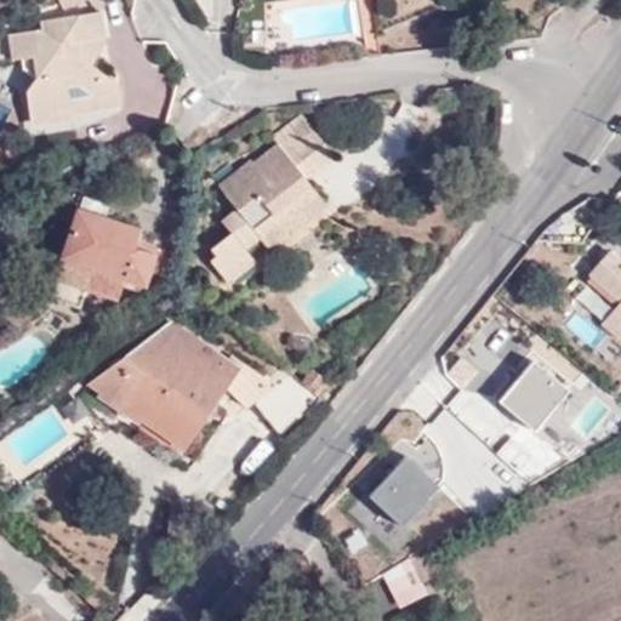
[(84,0),(83,0),(51,0),(56,11),(84,0)]
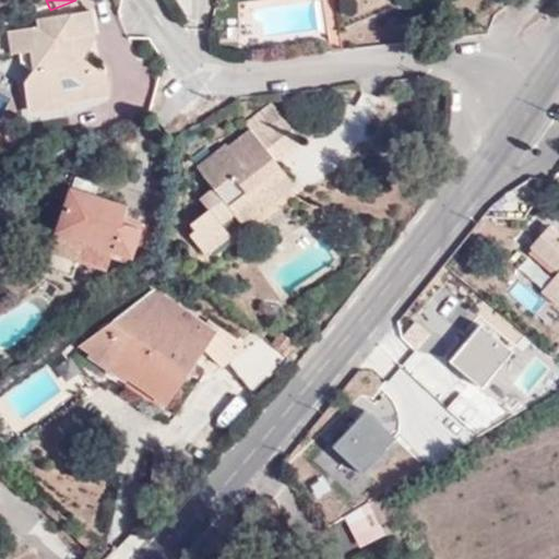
[(74,0),(75,0),(81,10),(93,0),(74,0)]
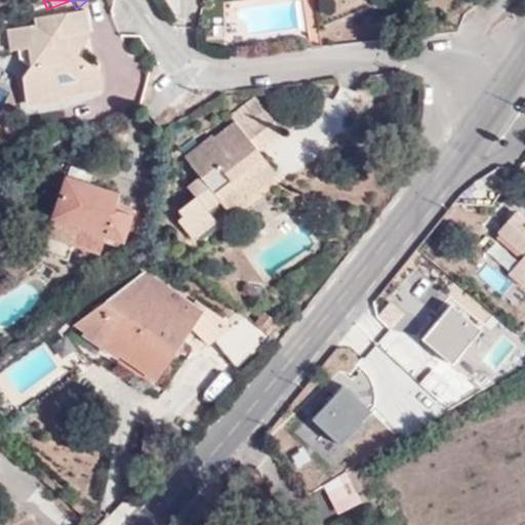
[(17,79),(21,97),(33,106),(41,93),(54,92),(56,97),(77,94),(79,87),(96,84),(94,72),(72,56),(62,50),(58,37),(83,35),(79,12),(28,21),(29,27),(2,31),(5,52),(14,51),(15,59),(26,68),(17,79)]
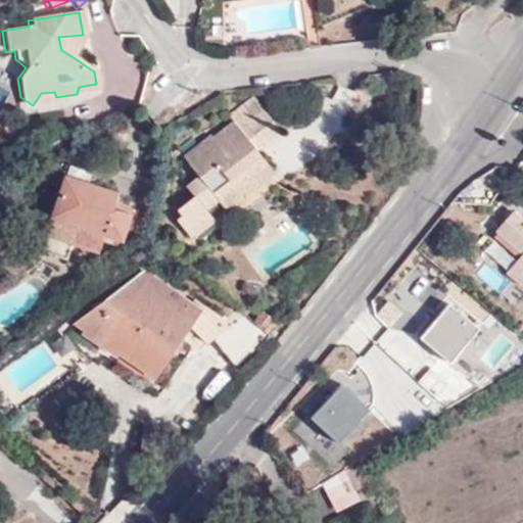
[(72,56),(83,35),(58,37),(61,50),(72,56)]
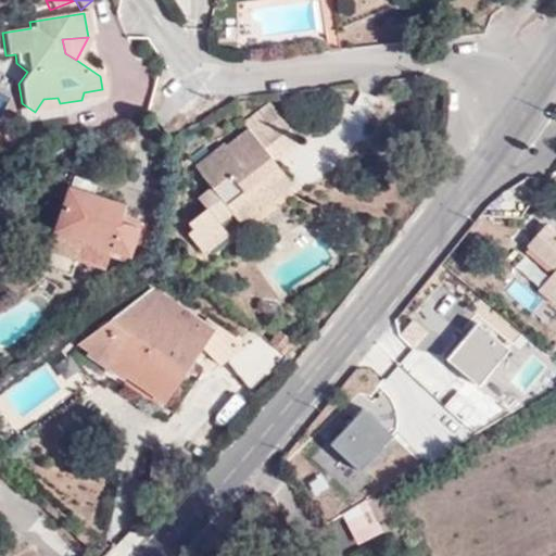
[(102,97),(102,89),(84,92),(81,100),(102,97)]
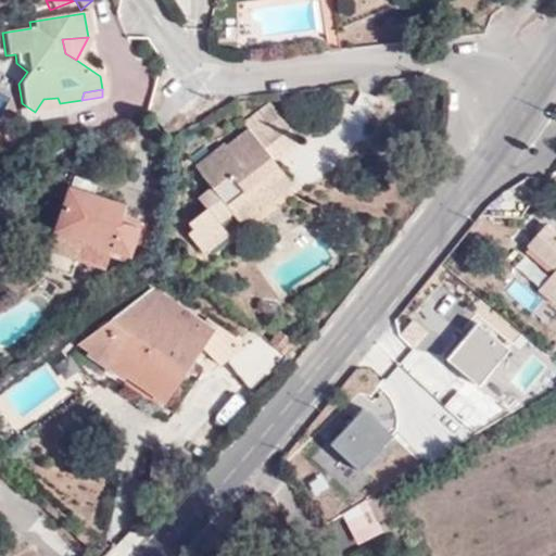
[(43,99),(35,112),(40,112),(61,109),(60,103),(58,98),(43,99)]
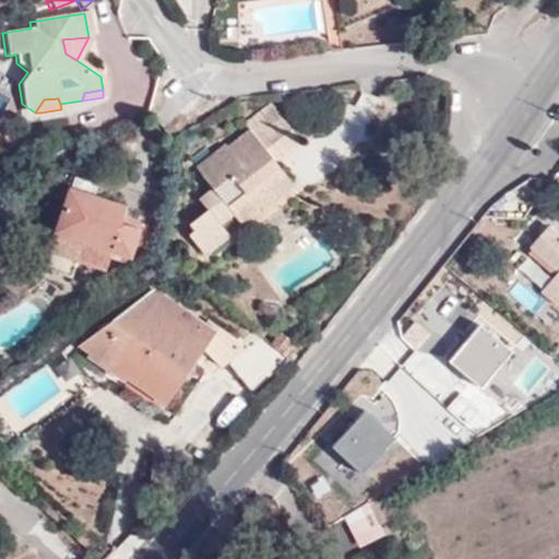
[(244,121),(248,127),(270,158),(297,137),(270,100),(244,121)]
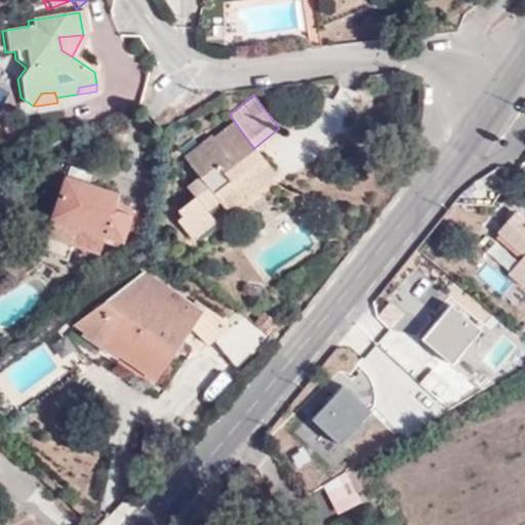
[(33,106),(21,97),(23,108),(33,106)]
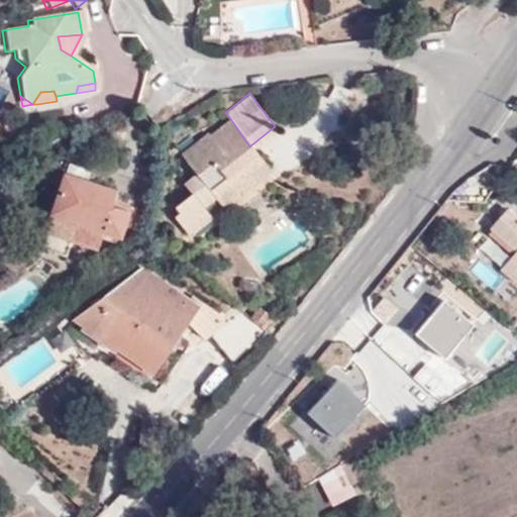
[(203,208),(213,198),(222,207),(269,169),(249,146),(229,117),(180,154),(193,172),(181,181),(190,193),(174,206),(178,213),(172,216),(188,235),(210,216),(203,208)]
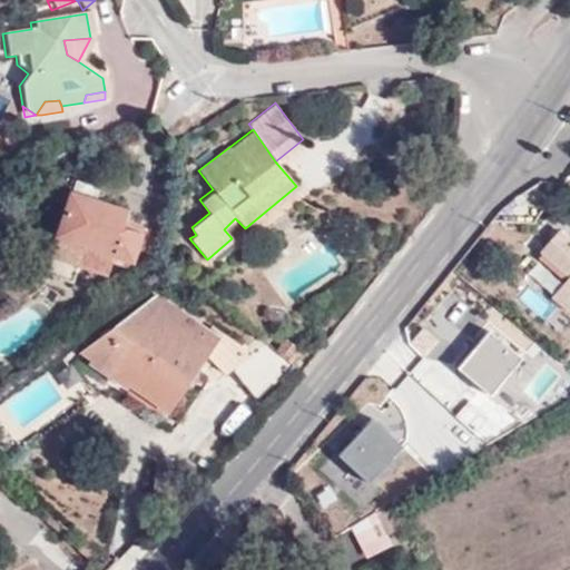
[(42,271),(70,278),(76,264),(106,272),(111,255),(131,261),(135,253),(146,255),(151,235),(123,226),(126,213),(94,204),(99,186),(72,178),(42,271)]
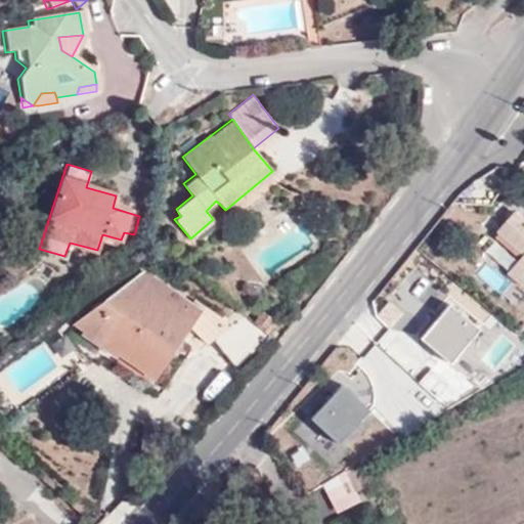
[(523,223),(514,214),(498,233),(523,254),(523,256),(521,259),(523,261),(523,223)]
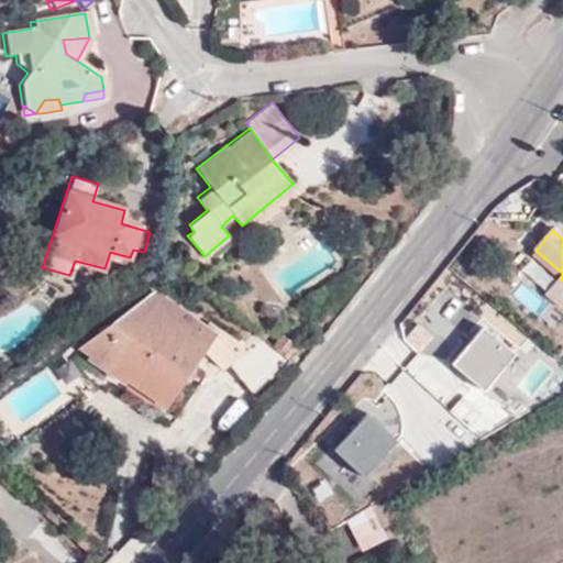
[(562,280),(560,278),(545,296),(562,310),(562,280)]
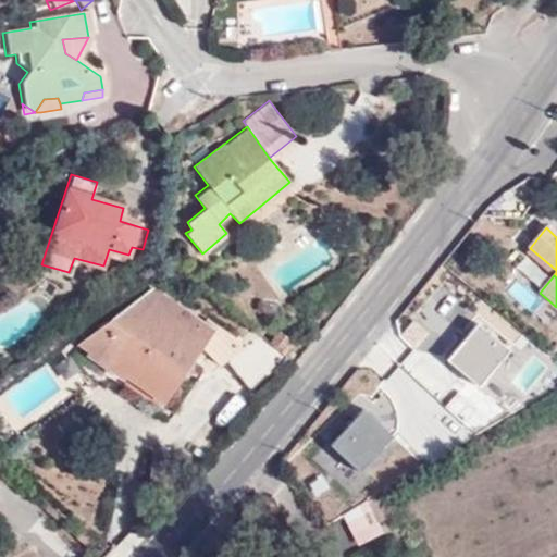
[(138,374),(170,396),(183,376),(194,361),(205,346),(221,368),(230,361),(248,347),(208,320),(205,324),(155,289),(83,345),(133,381),(138,374)]
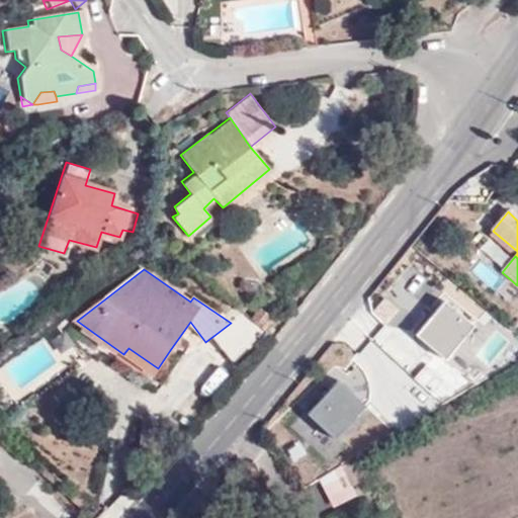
[(475,321),(443,296),(416,330),(446,355),(475,321)]
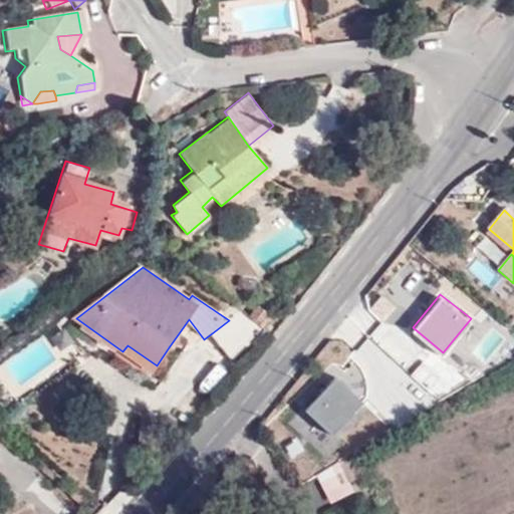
[(231,357),(262,326),(242,312),(229,320),(212,333),(231,357)]
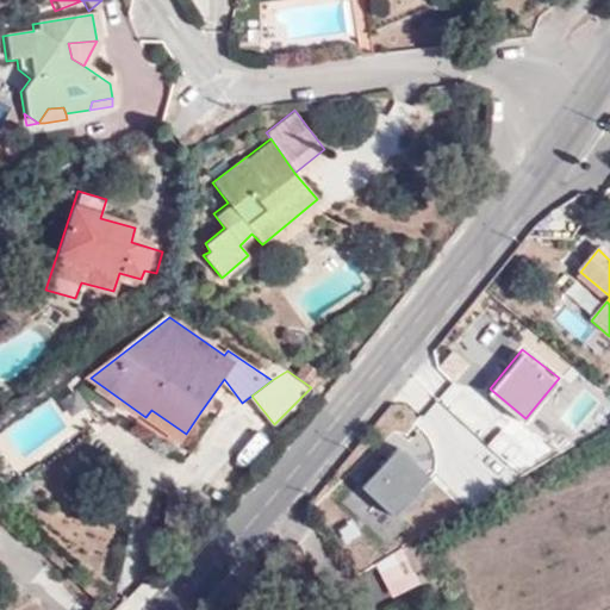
[(200,412),(207,416),(218,399),(212,396),(200,412)]
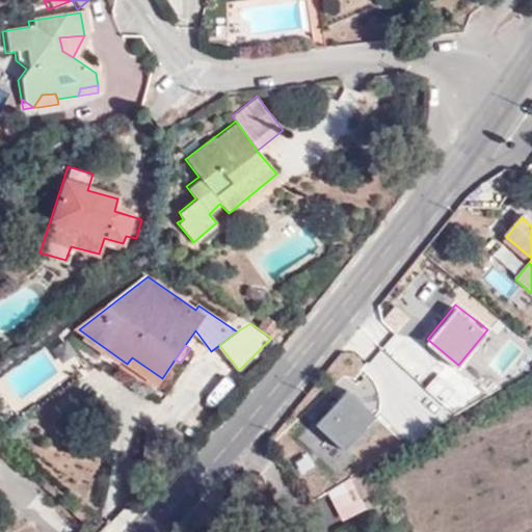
[(125,366),(156,388),(162,378),(132,357),(127,364),(125,366)]
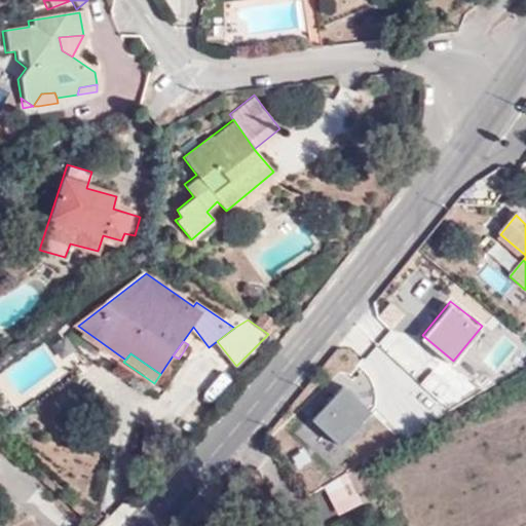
[(343,384),(310,418),(339,443),(373,412),(343,384)]
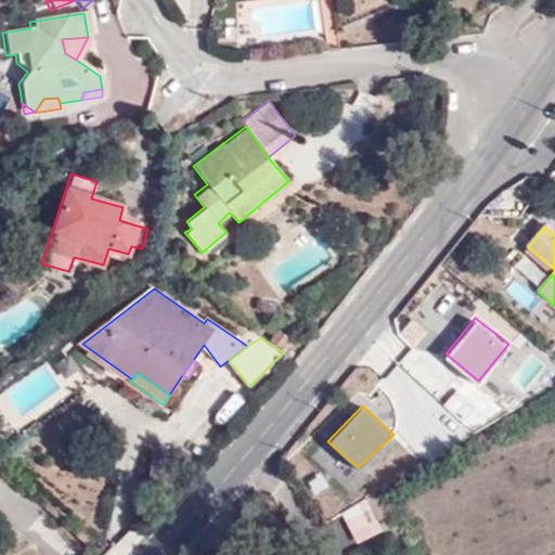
[(383,487),(366,497),(370,504),(378,518),(392,511),(383,487)]
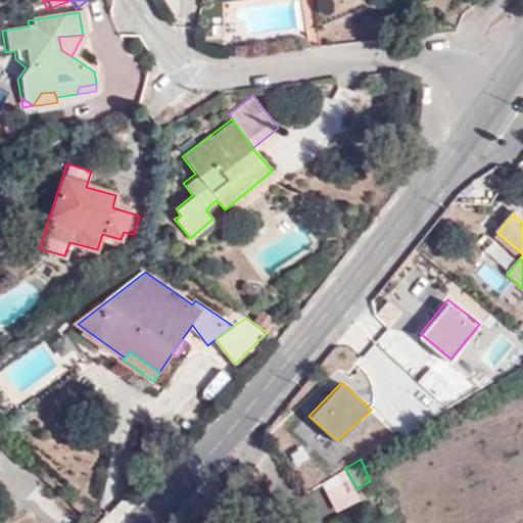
[(357,488),(348,475),(324,488),(336,513),(362,501),(357,488)]
